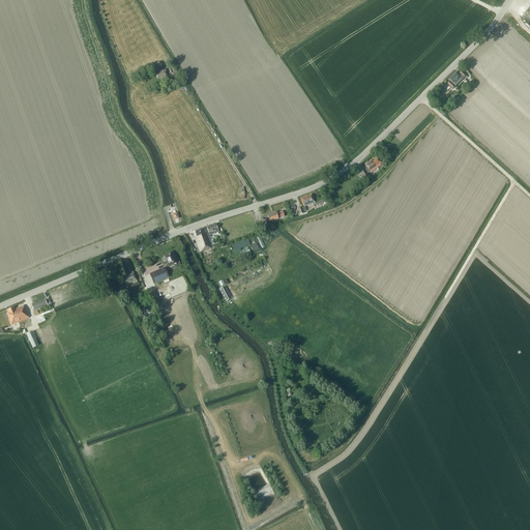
[(164,78),(168,77),(166,69),(158,71),(158,74),(156,74),(157,79),(164,78)]
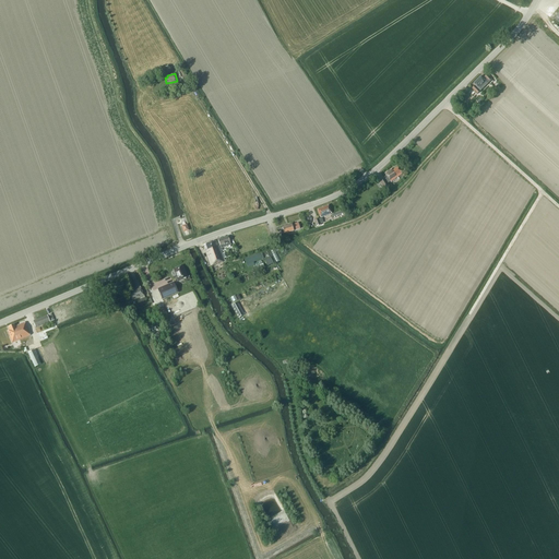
[(475,86),(472,88),(477,94),(490,81),(490,80),(491,79),(487,74),(484,79),(482,76),(474,83),(476,85),(475,86)]
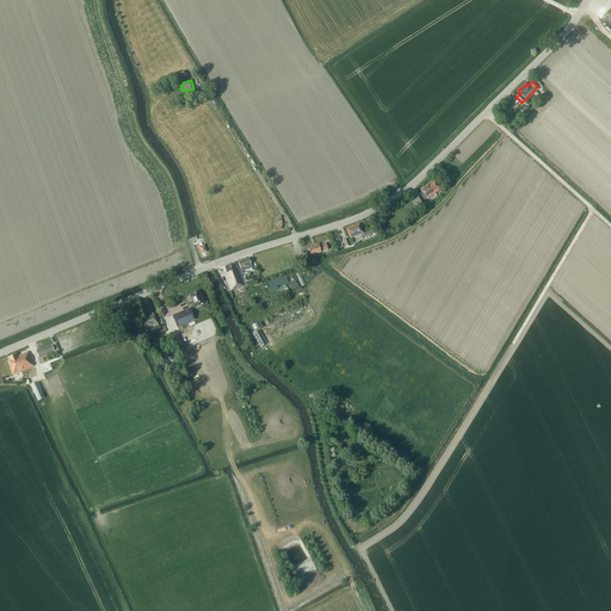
[(426,199),(439,190),(434,183),(430,186),(429,185),(420,190),(424,195),(420,196),(415,199),(420,207),(425,203),(424,201),(426,198),(426,199)]
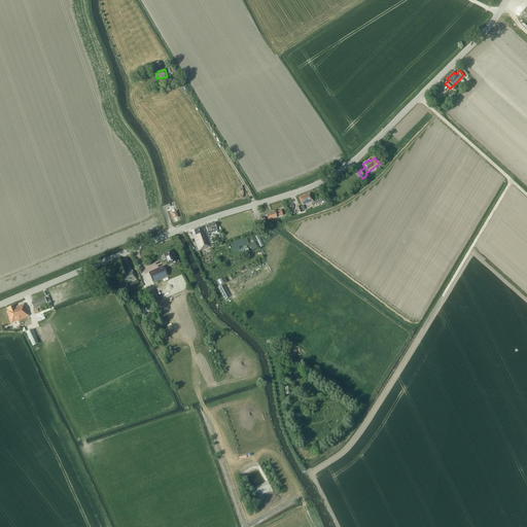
[(312,201),(310,194),(300,198),(302,205),(312,201)]
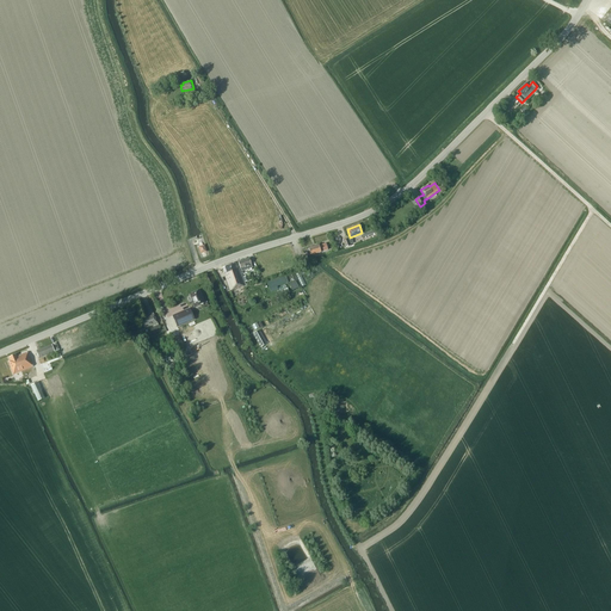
[(326,244),(319,246),(308,248),(308,250),(303,251),(304,253),(309,252),(310,255),(321,253),(321,252),(328,250),(326,244)]
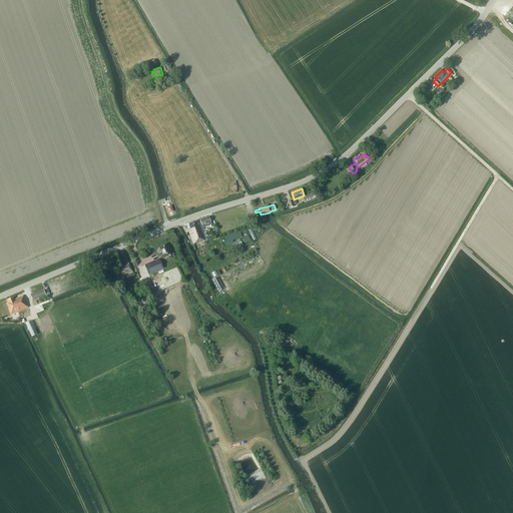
[(202,225),(203,228),(211,224),(209,217),(200,220),(202,225)]
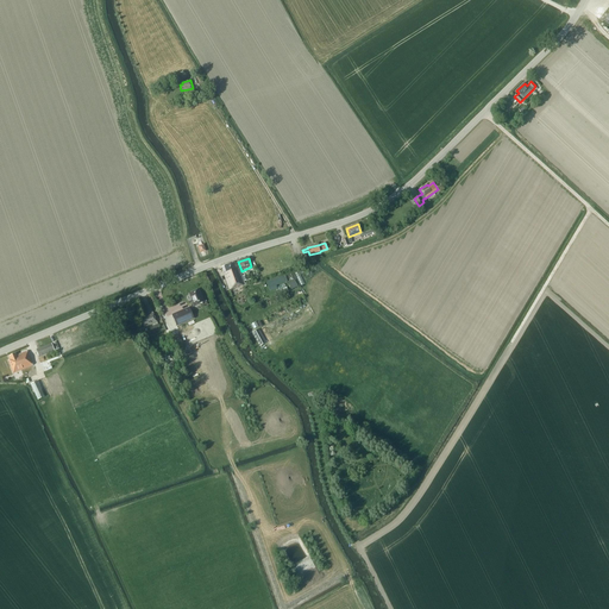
[(243,284),(239,274),(242,272),(242,271),(240,268),(238,269),(237,269),(236,269),(233,263),(224,267),(221,268),(224,274),(230,289),(243,284)]
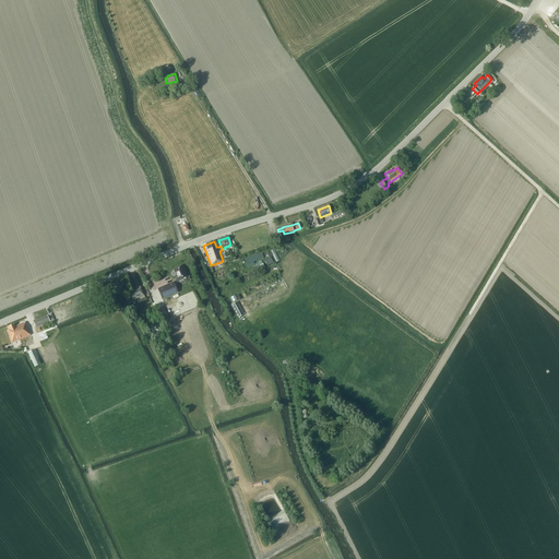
[(262,252),(247,258),(249,264),(264,259),(262,252)]
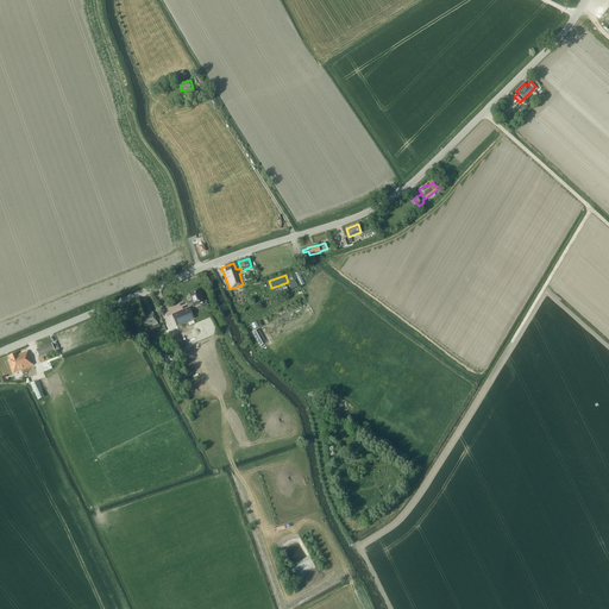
[(189,294),(193,302),(192,302),(194,306),(203,302),(199,289),(189,294)]
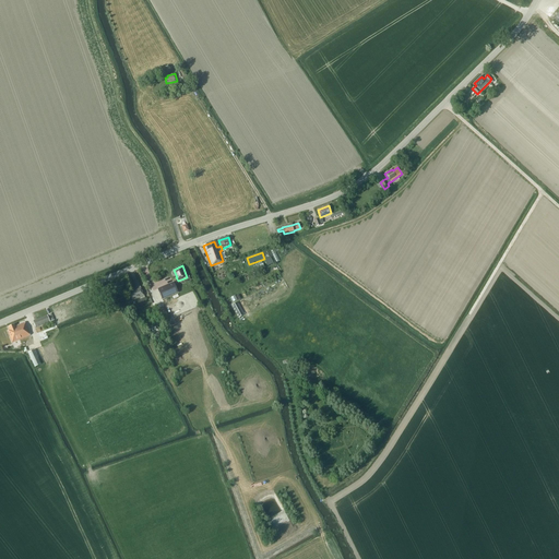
[(135,289),(135,290),(129,293),(132,301),(140,298),(142,305),(146,304),(141,287),(140,288),(140,286),(138,281),(133,282),(135,289)]
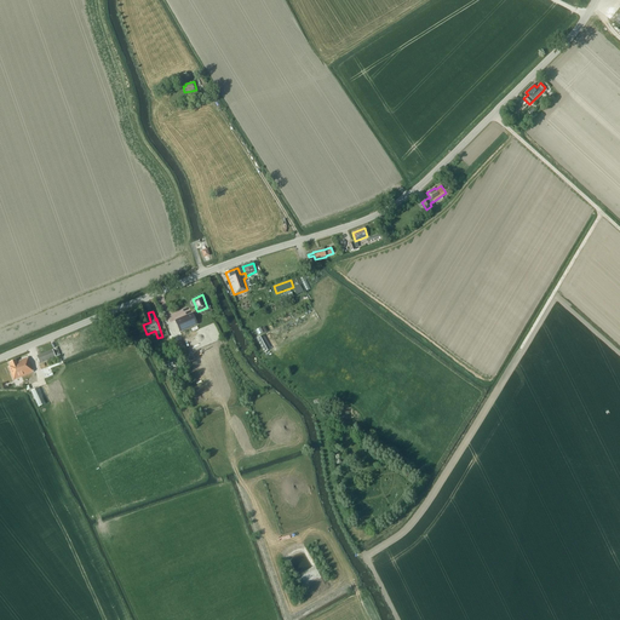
[(196,325),(193,314),(176,321),(181,332),(196,325)]
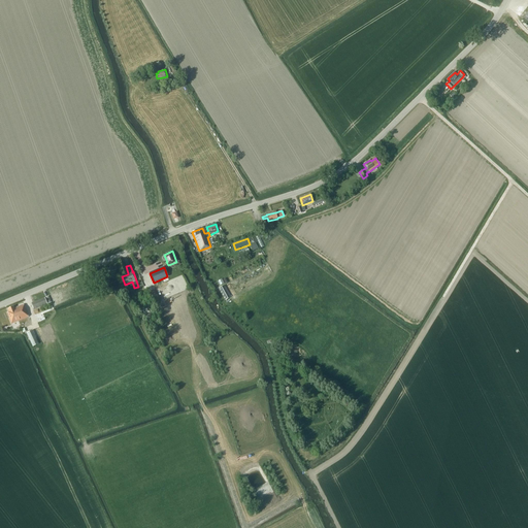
[(235,272),(230,275),(231,281),(233,281),(240,275),(253,269),(248,270),(246,267),(245,267),(242,268),(242,269),(235,272)]
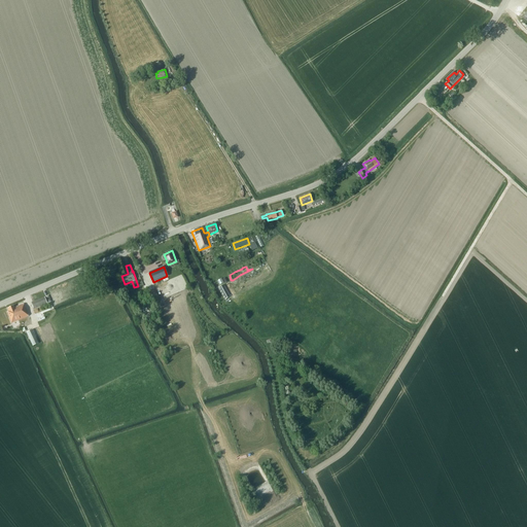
[(229,293),(223,285),(218,288),(222,296),(229,293)]
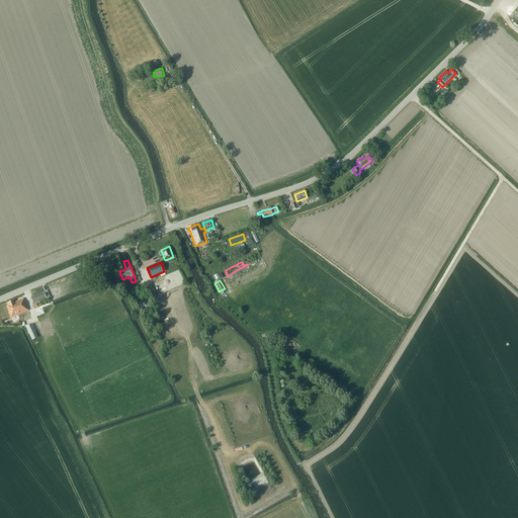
[(30,297),(32,301),(33,304),(47,298),(44,292),(30,297)]
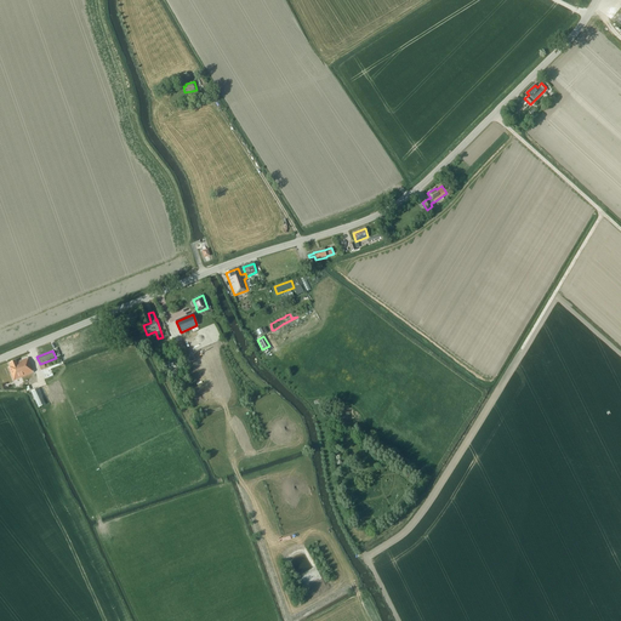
[(11,368),(9,368),(13,381),(33,372),(27,358),(17,363),(16,360),(9,364),(11,368)]
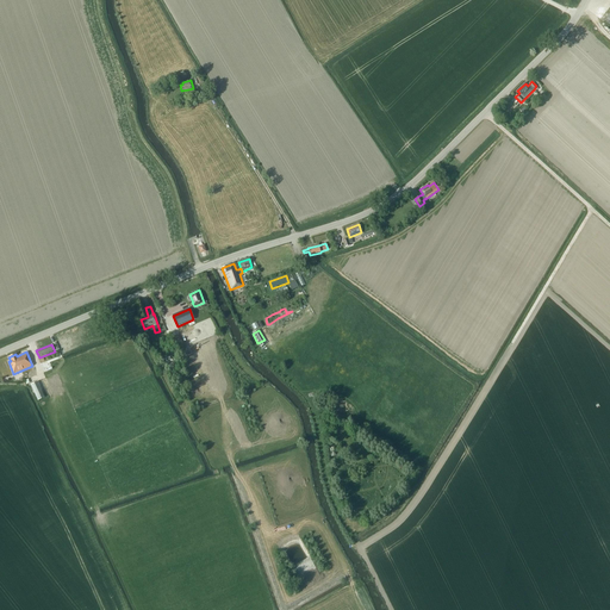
[(37,381),(30,385),(37,400),(43,398),(37,381)]
